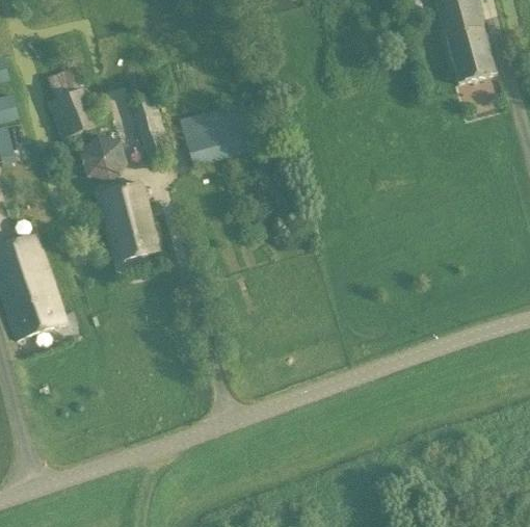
[(436,0),(460,82),(498,72),(477,0),(436,0)]
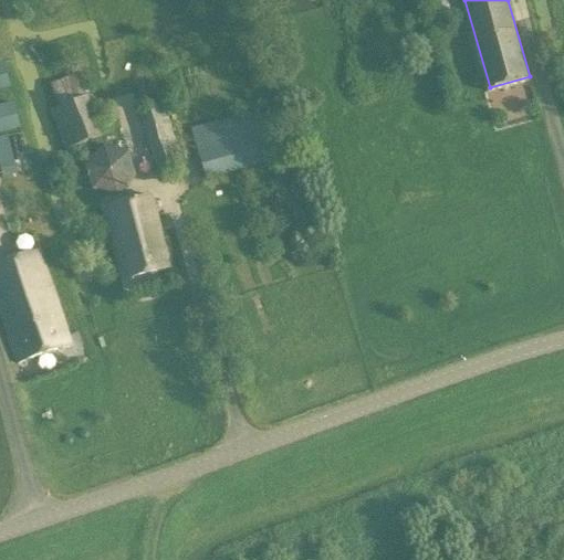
[(0,84),(11,82),(6,57),(0,59),(0,84)]
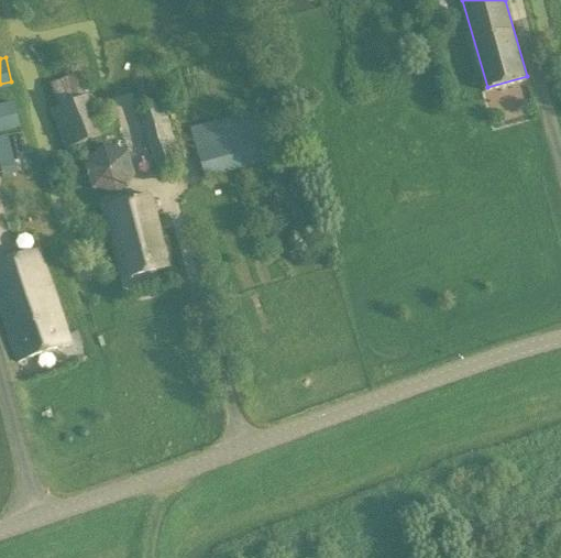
[(88,93),(61,102),(52,107),(67,145),(103,131),(88,93)]
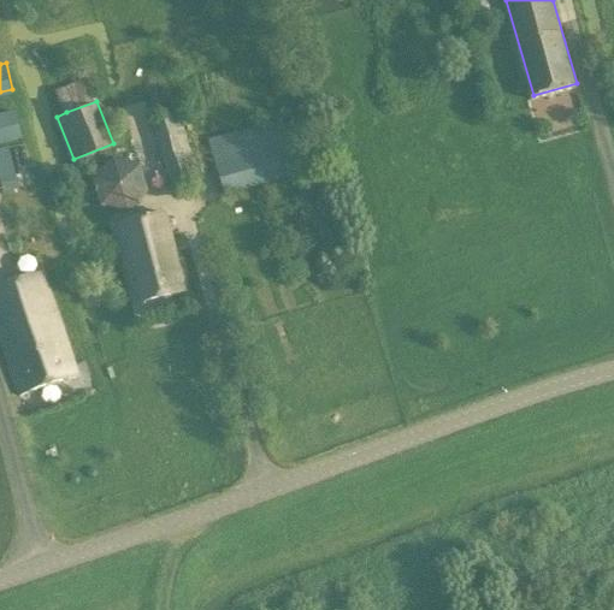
[(0,137),(23,132),(17,108),(0,112),(0,137)]
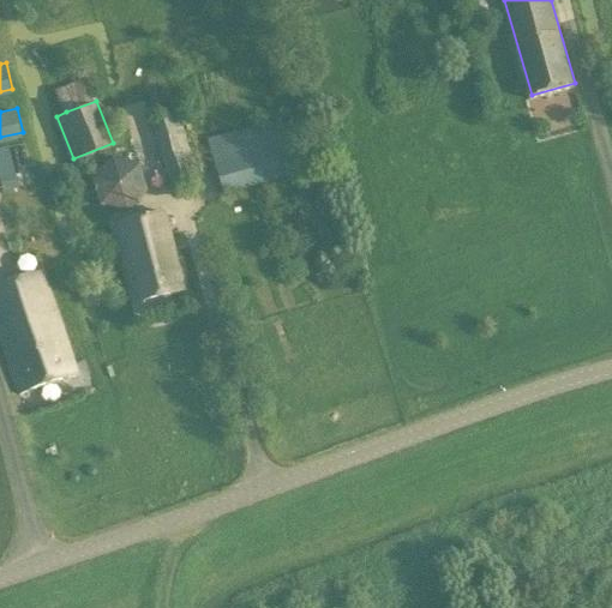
[(172,180),(196,174),(179,113),(155,120),(172,180)]
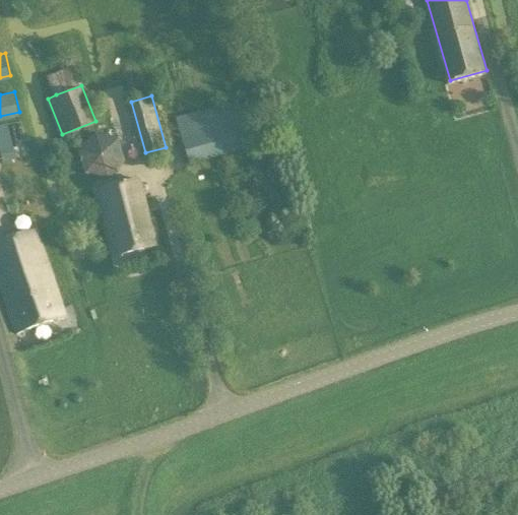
[(241,99),(178,116),(190,162),(253,144),(241,99)]
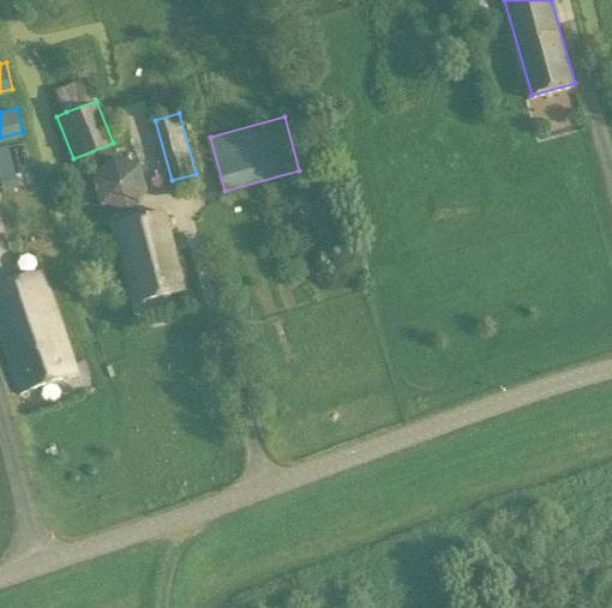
[(11,142),(0,144),(0,169),(17,166),(11,142)]
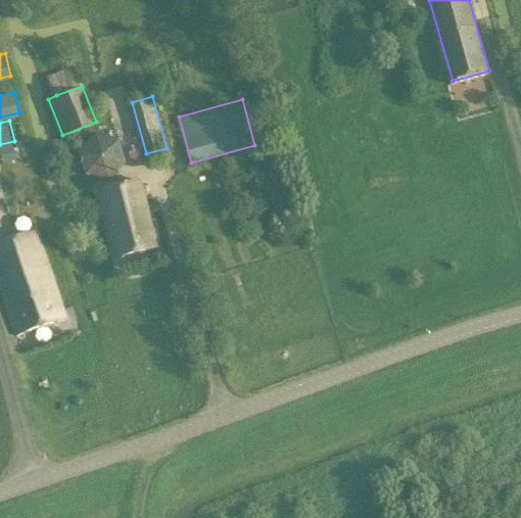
[(98,132),(82,147),(87,169),(108,175),(125,159),(120,138),(98,132)]
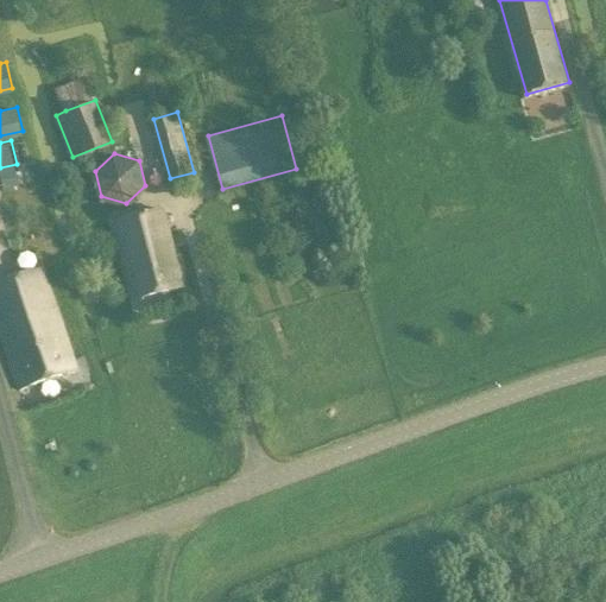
[(17,166),(0,170),(0,172),(4,188),(20,183),(17,166)]
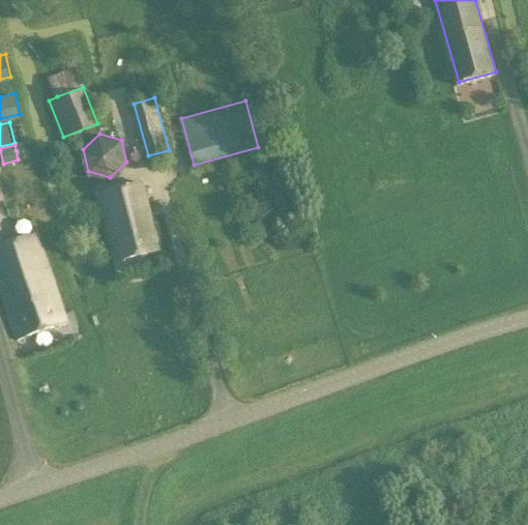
[(118,260),(160,249),(143,180),(100,192),(118,260)]
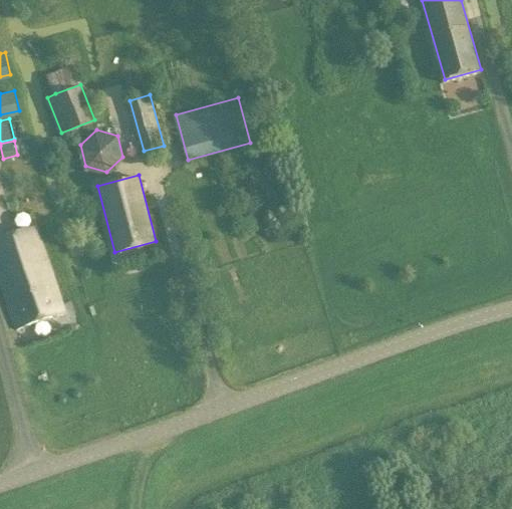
[(0,236),(0,272),(18,327),(65,311),(37,225),(0,236)]
